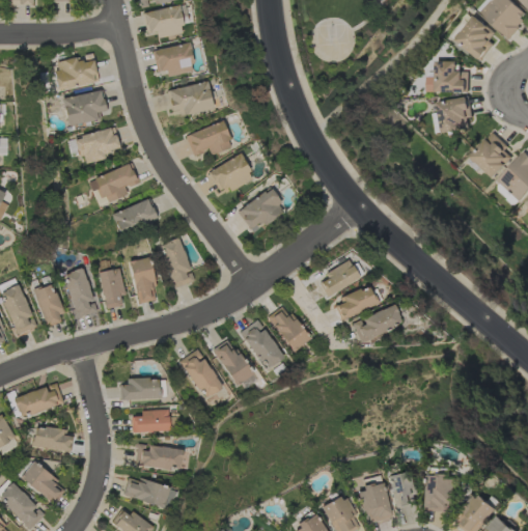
[(493,0),(481,12),(509,39),(527,20),(527,14),(512,0),(493,0)]
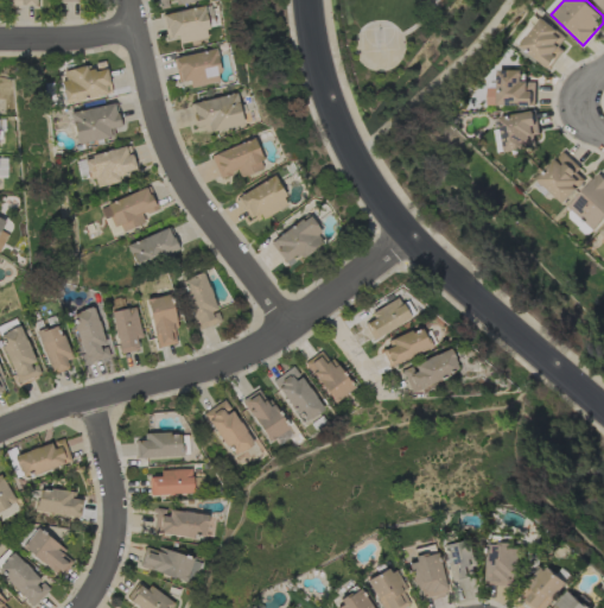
[(165,14),(170,38),(179,36),(182,44),(211,38),(205,6),(165,14)]
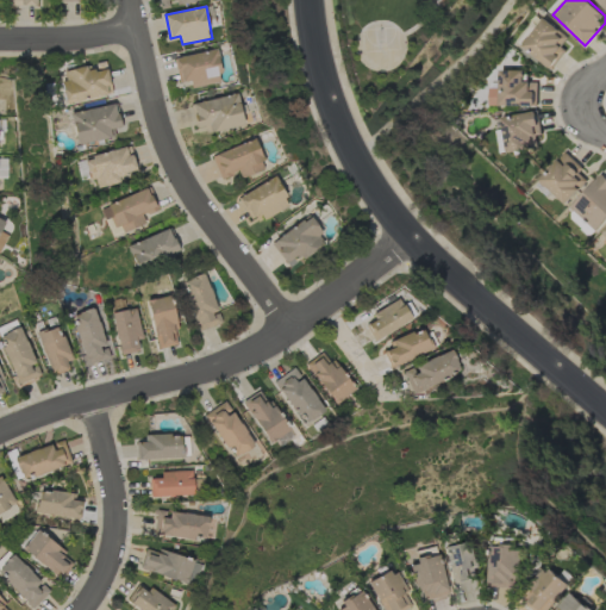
[(572,38),(547,18),(524,45),(554,69),(569,50),(564,47),(572,38)]
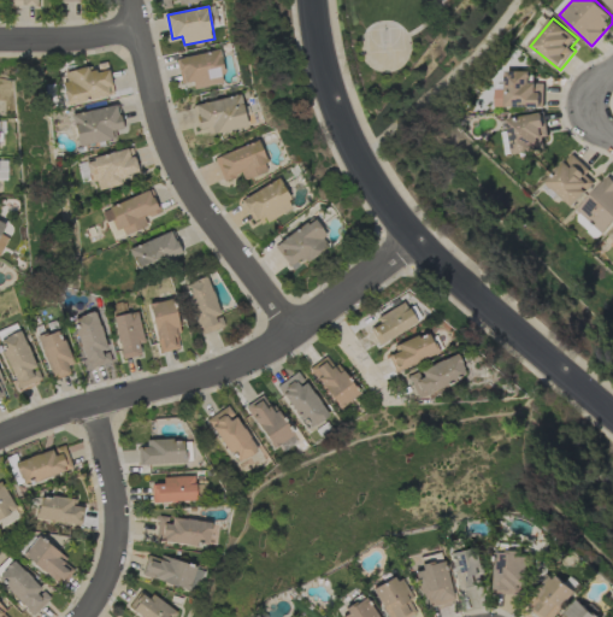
[(178,57),(183,84),(194,82),(195,88),(227,83),(220,51),(178,57)]
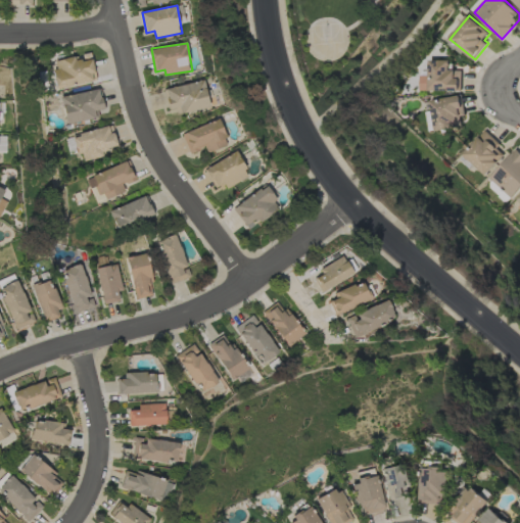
[(55,60),(58,88),(97,83),(94,60),(81,61),(81,57),(55,60)]
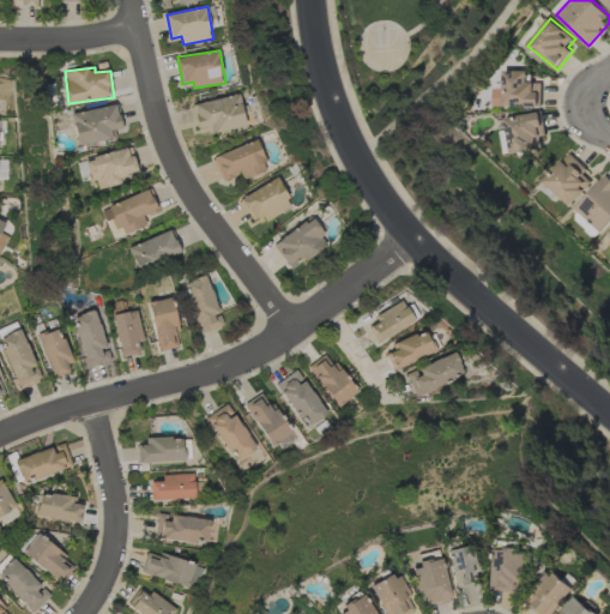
[(530,71),(505,71),(505,90),(494,89),(494,107),(544,107),(545,83),(530,83),(530,71)]
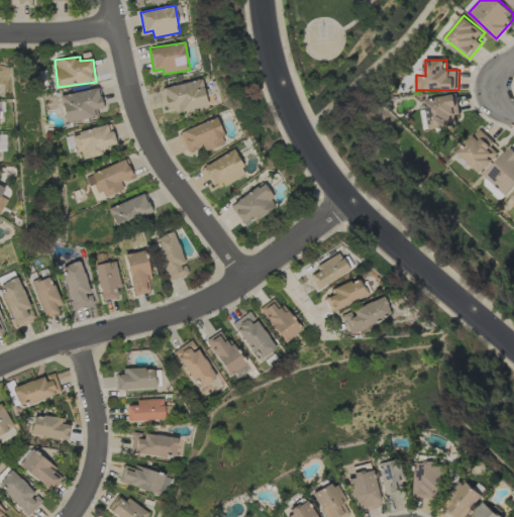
[(163,88),(168,109),(176,107),(178,113),(208,106),(202,79),(163,88)]
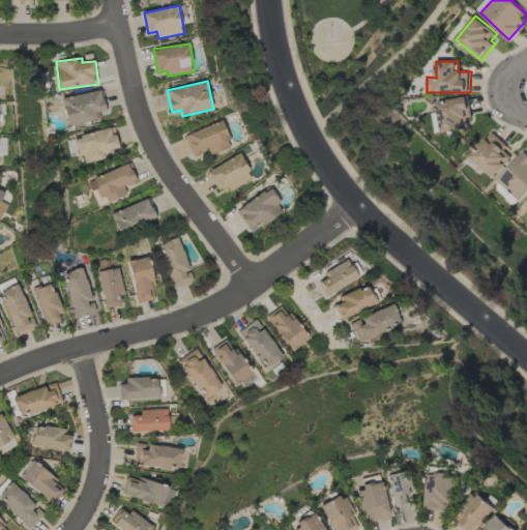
[(63,97),(67,125),(97,121),(96,112),(107,111),(104,91),(63,97)]
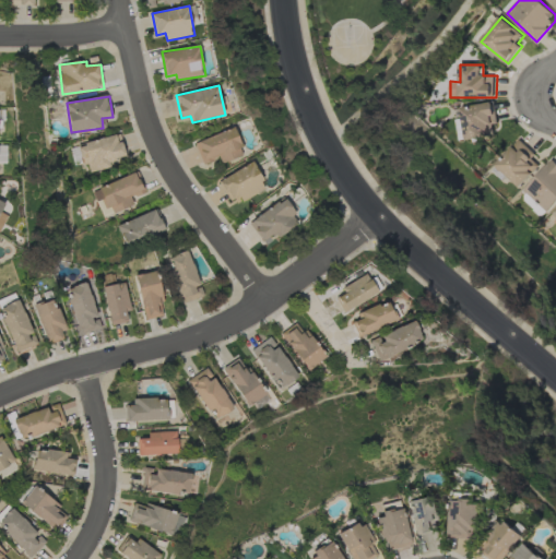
[(221,158),(224,164),(246,154),(235,127),(196,144),(204,165),(221,158)]
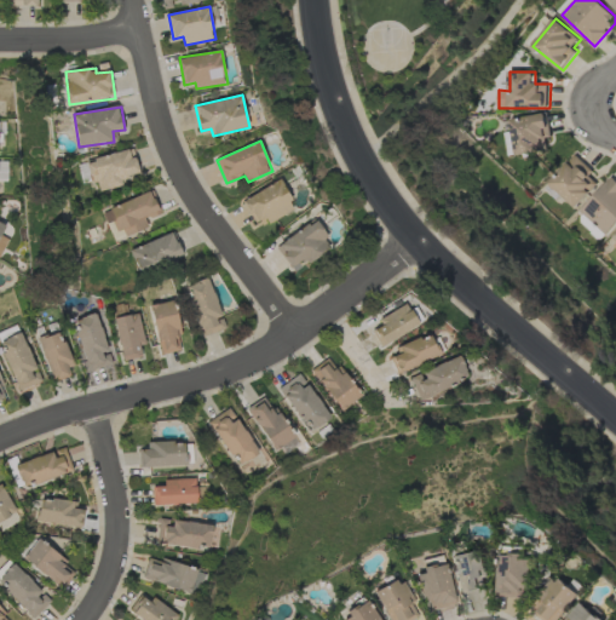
[(130,184),(127,177),(140,173),(134,149),(90,161),(98,193),(130,184)]
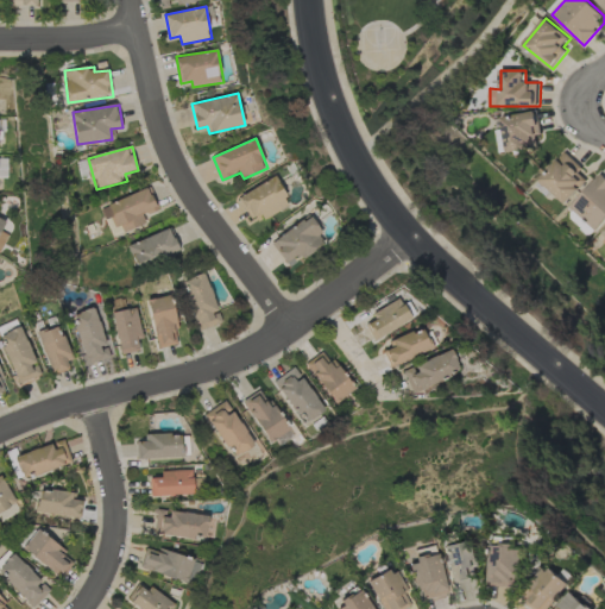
[(567,205),(593,177),(568,152),(541,180),(567,205)]
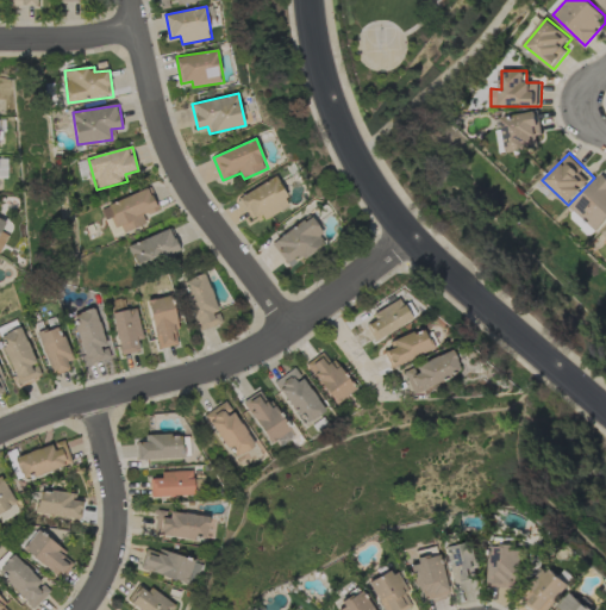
[(598,231),(605,223),(605,176),(604,175),(573,207),(598,231)]
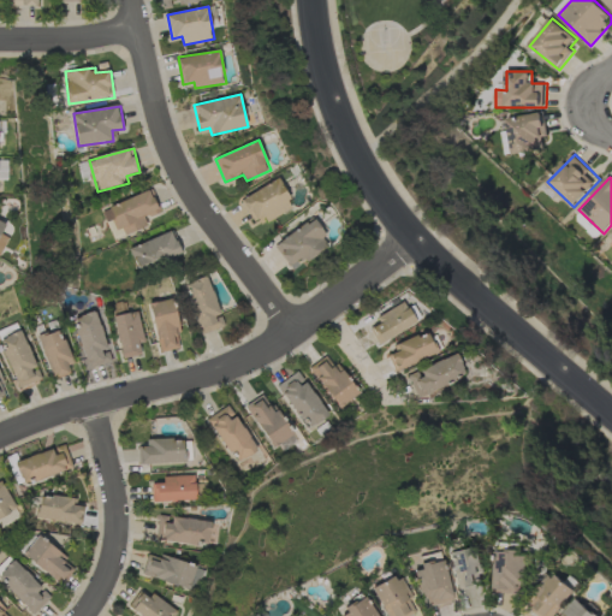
[(268,223),(295,208),(280,179),(241,199),(253,221),(265,215),(268,223)]
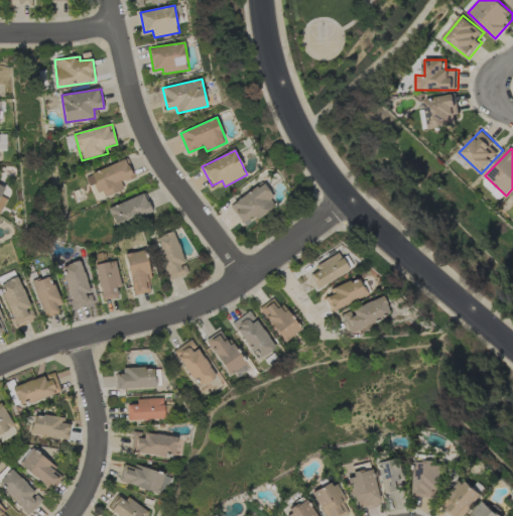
[(87,175),(93,189),(100,186),(104,198),(125,188),(122,183),(135,177),(127,159),(87,175)]
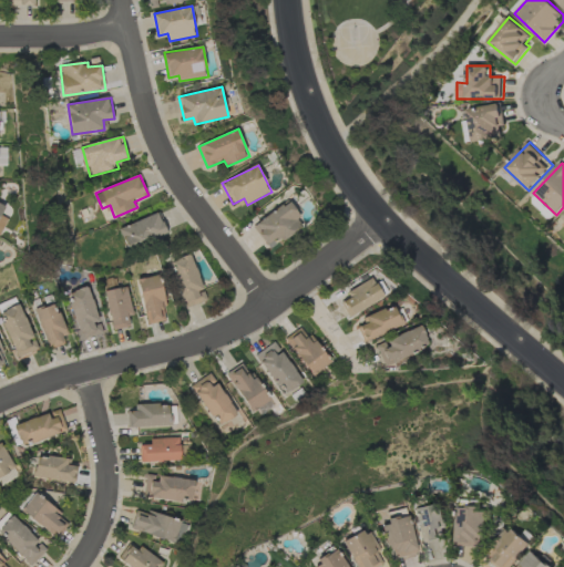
[(9,218),(2,215),(7,205),(0,202),(0,235),(1,236),(9,218)]
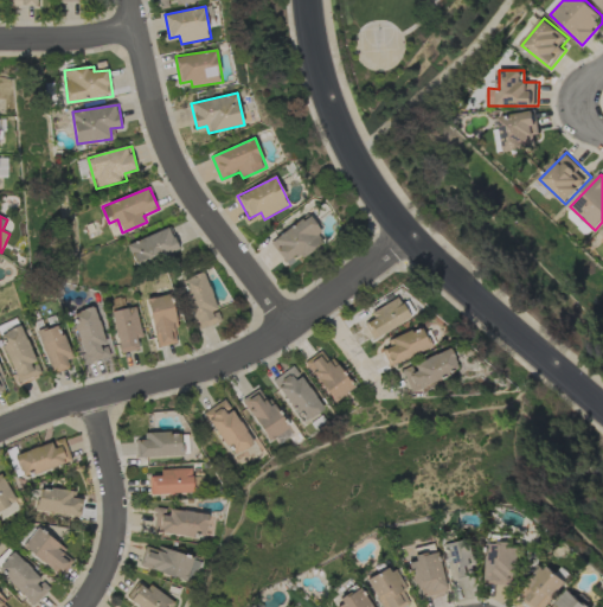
[(271,242),(289,267),(326,240),(309,216),(271,242)]
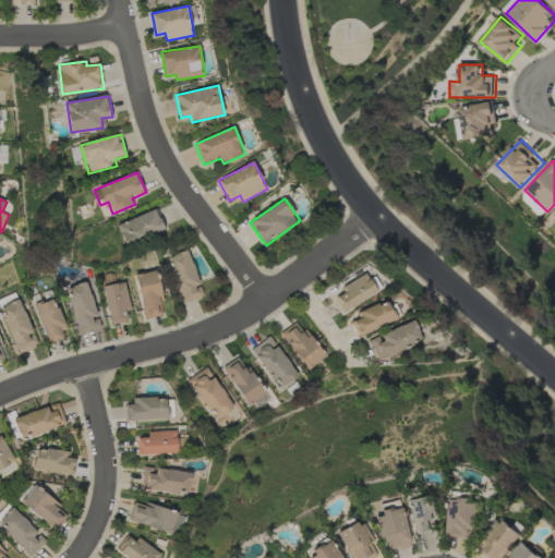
[(118,226),(128,246),(166,229),(157,208),(118,226)]
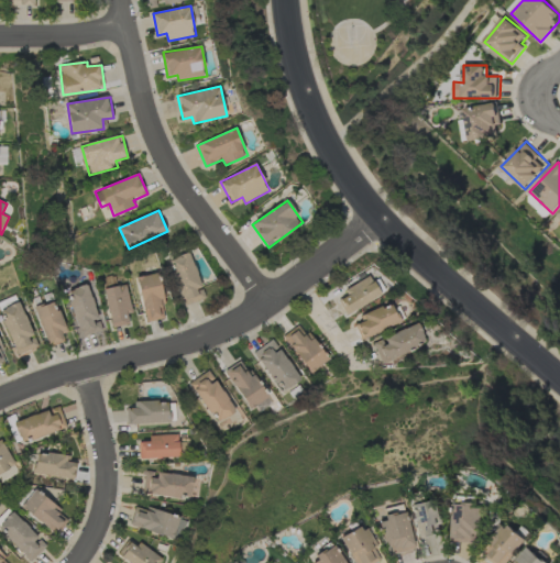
[(206,299),(191,252),(172,258),(186,306),(206,299)]
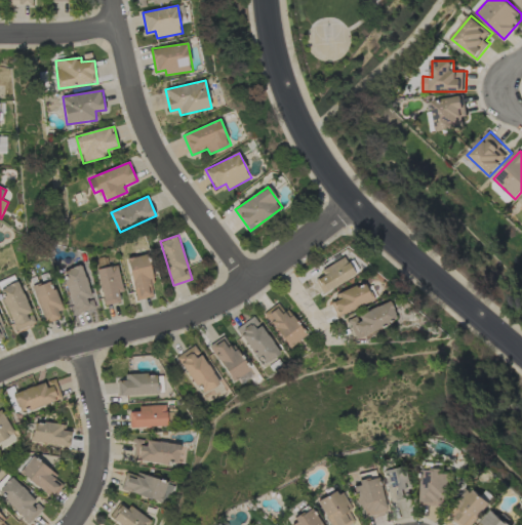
[(130,257),(135,300),(156,297),(150,255),(130,257)]
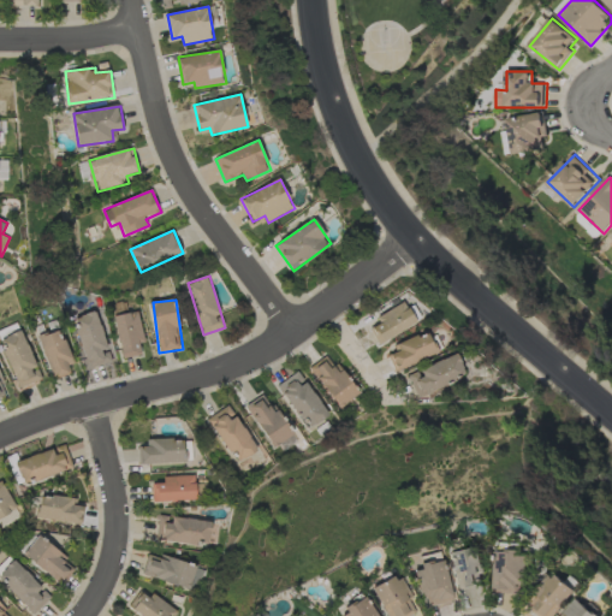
[(381,324),(372,329),(380,344),(419,325),(406,302),(378,317),(381,324)]
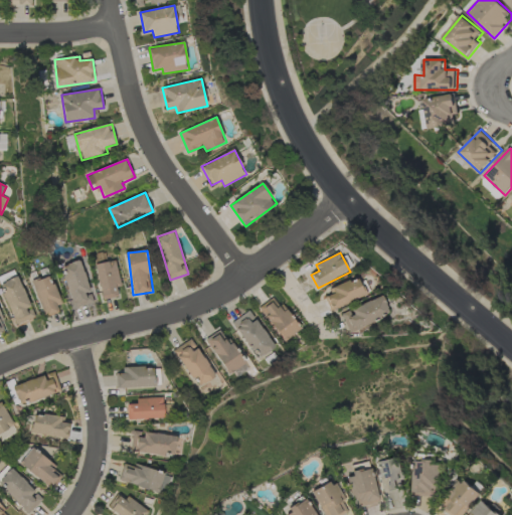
[(92,293),(81,260),(62,267),(75,309),(95,303),(92,293)]
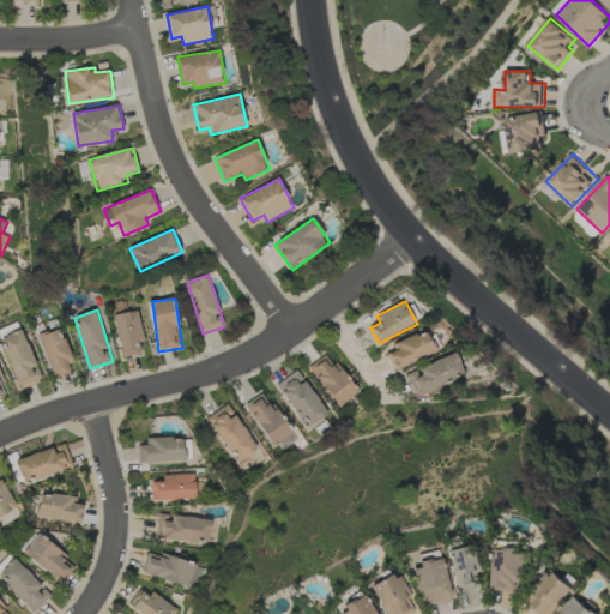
[(143,354),(140,343),(146,341),(138,309),(114,315),(125,359),(143,354)]
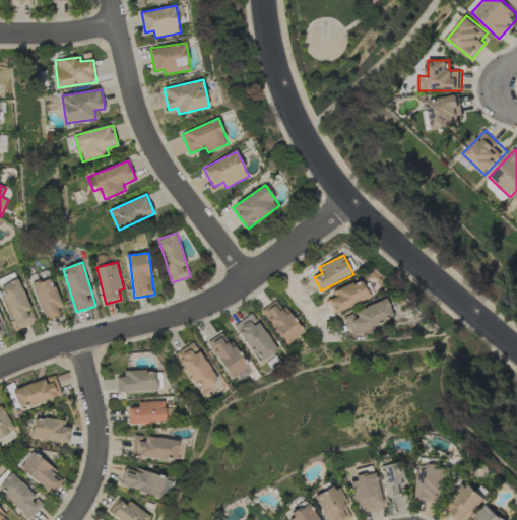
[(61,315),(58,309),(63,307),(52,277),(33,284),(47,321),(61,315)]
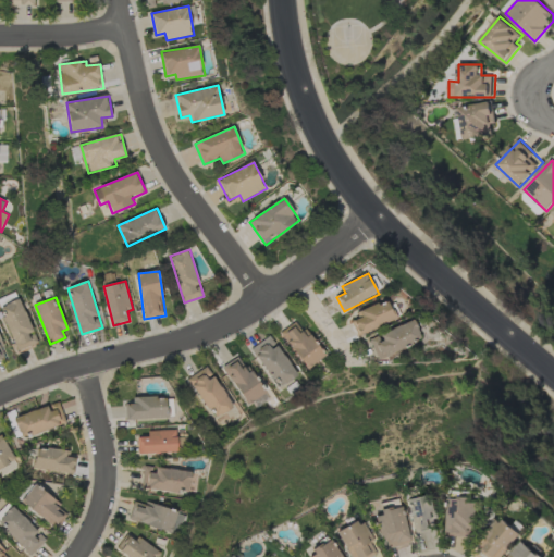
[(23,299),(1,306),(16,351),(38,345),(23,299)]
